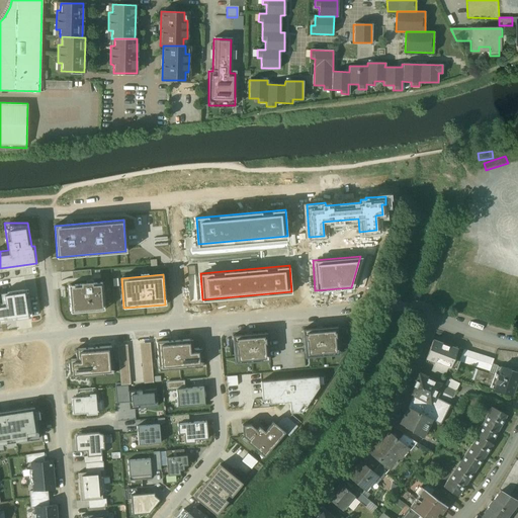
[(81,286),(70,287),(72,311),(102,309),(100,284),(92,285),(92,281),(80,282),(81,286)]
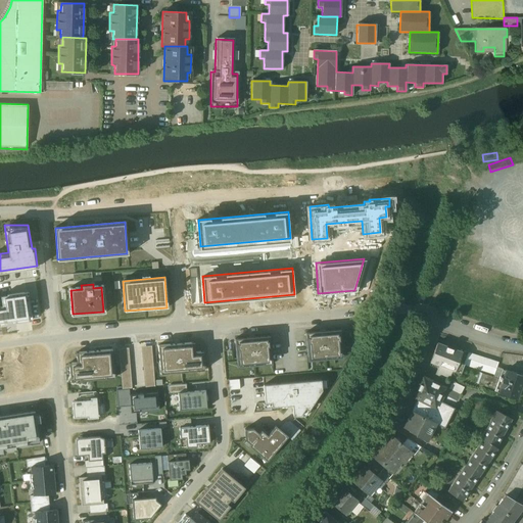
[(0,320),(27,316),(24,293),(3,296),(4,306),(0,307),(0,320)]
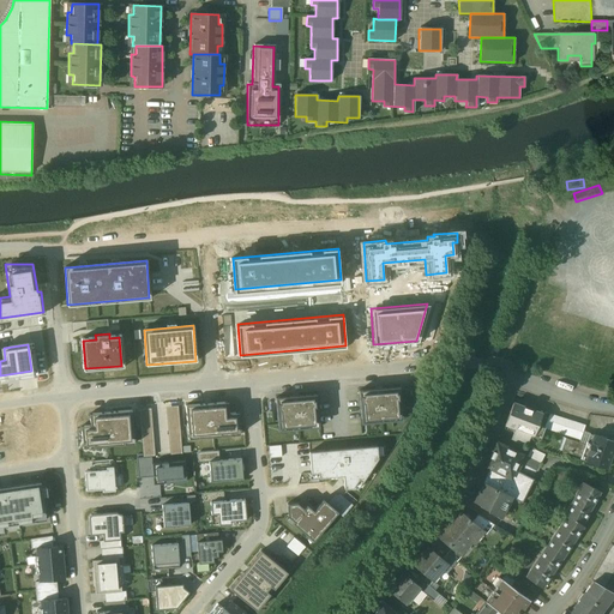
[(403,386),(357,390),(360,420),(371,419),(371,423),(392,421),(392,416),(401,416),(401,409),(405,409),(403,386)]
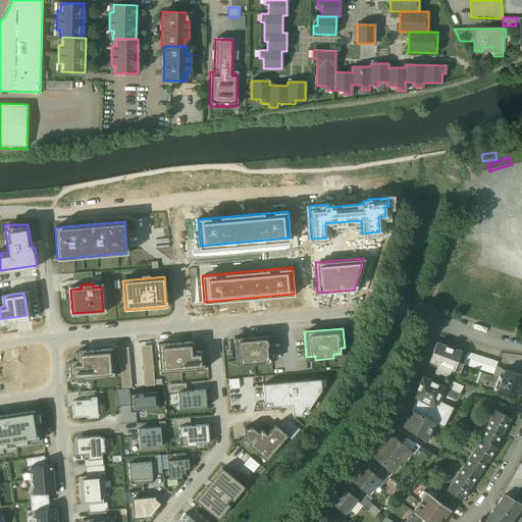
[(268,335),(233,337),(233,341),(230,341),(232,359),(236,359),(236,362),(245,361),(245,366),(263,364),(262,360),(270,359),(268,335)]
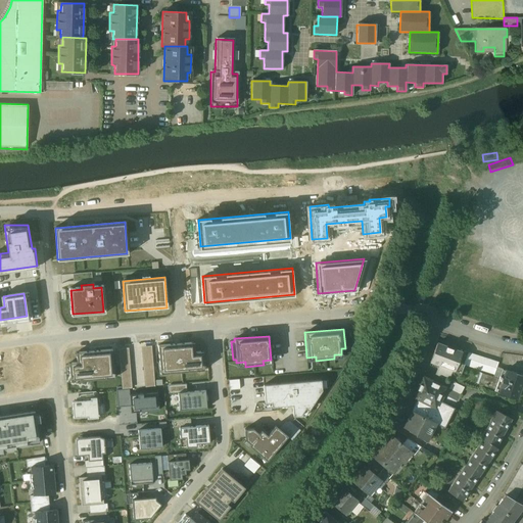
[(461,352),(436,343),(429,362),(438,365),(452,370),(455,371),(458,362),(461,352)]
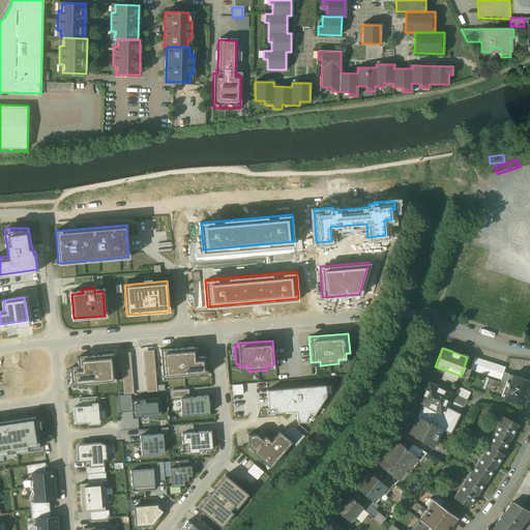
[(196,349),(160,352),(163,381),(206,378),(205,358),(196,359),(196,349)]
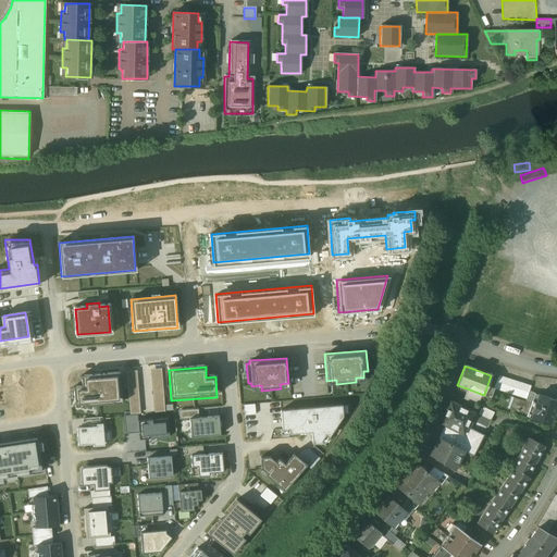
[(118,375),(81,379),(82,391),(73,391),(75,408),(120,404),(118,375)]
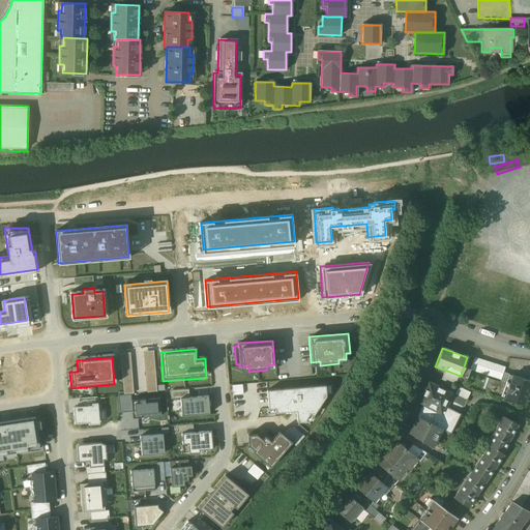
[(504,367),(474,358),(470,369),(500,378),(504,367)]
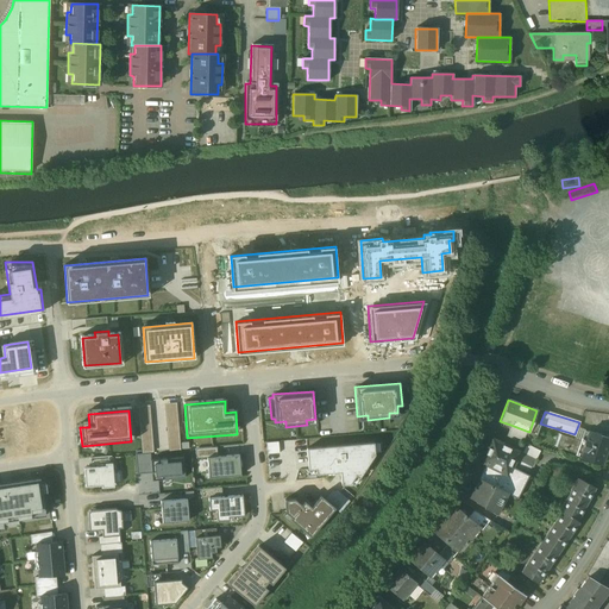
[(540,424),(533,421),(529,432),(535,434),(540,424)]
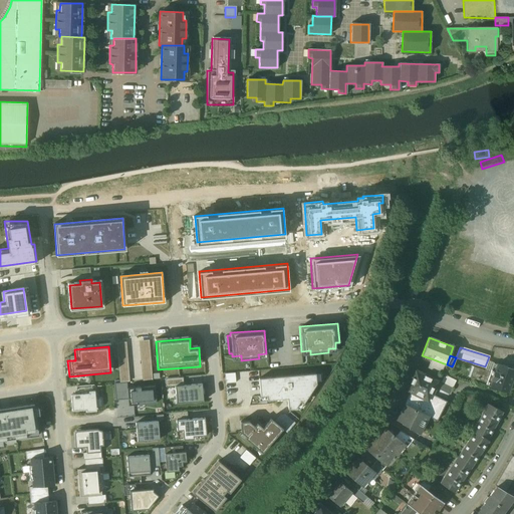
[(444,363),(431,358),(427,368),(440,373),(444,363)]
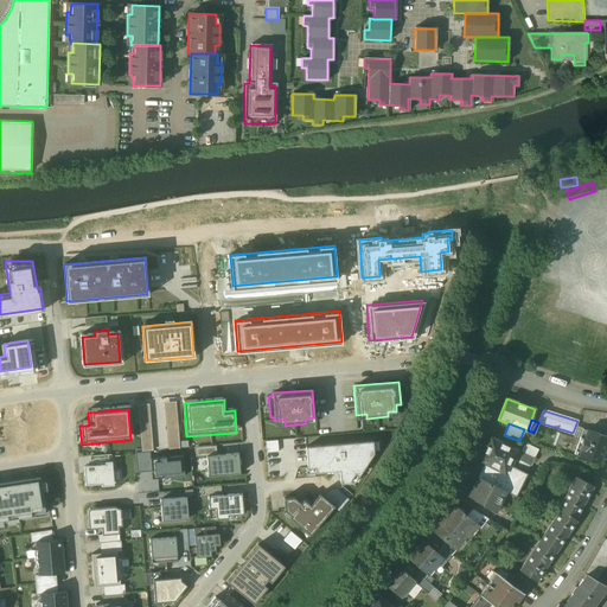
[(606,440),(606,438),(587,430),(583,439),(579,455),(599,462),(606,440)]
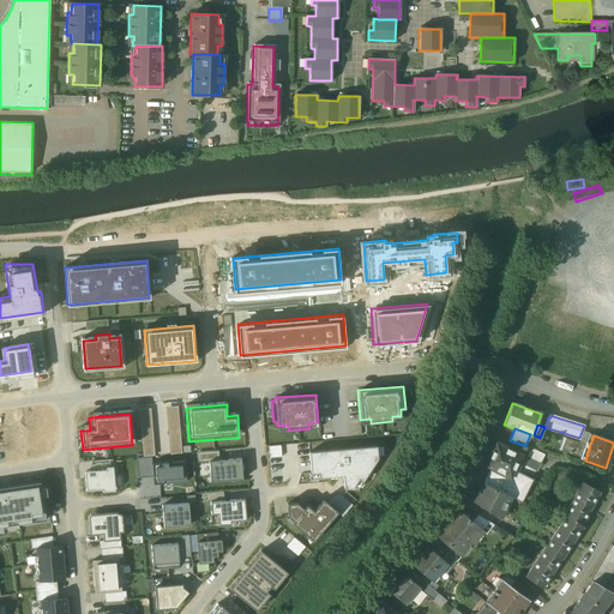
[(585,445),(565,438),(561,451),(582,458),(581,459),(585,461),(590,444),(587,443),(585,445)]
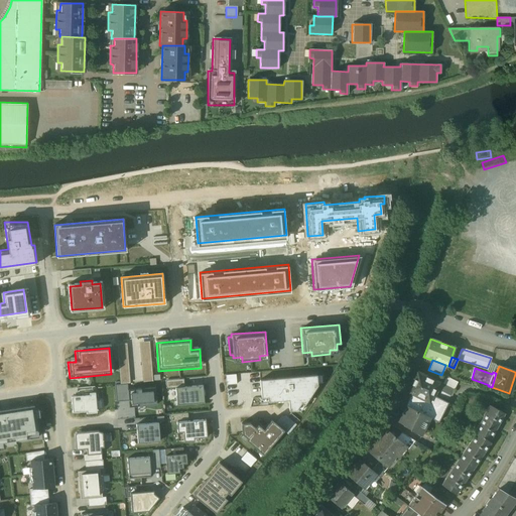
[(438,382),(416,371),(407,391),(411,393),(428,402),(432,395),(435,389),(438,382)]
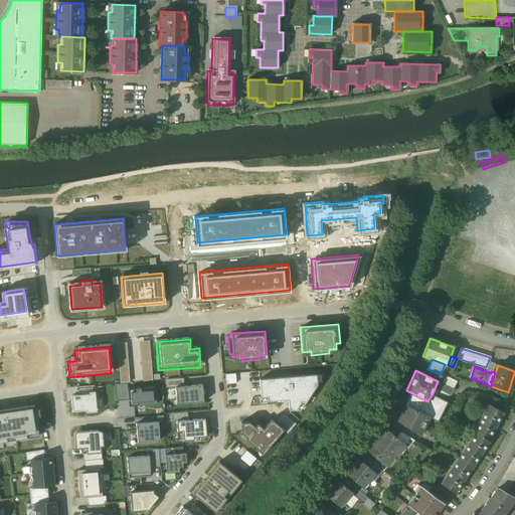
[(316,374),(260,379),(261,398),(268,397),(269,401),(288,400),(289,411),(295,410),(300,402),(304,405),(317,384),(316,374)]
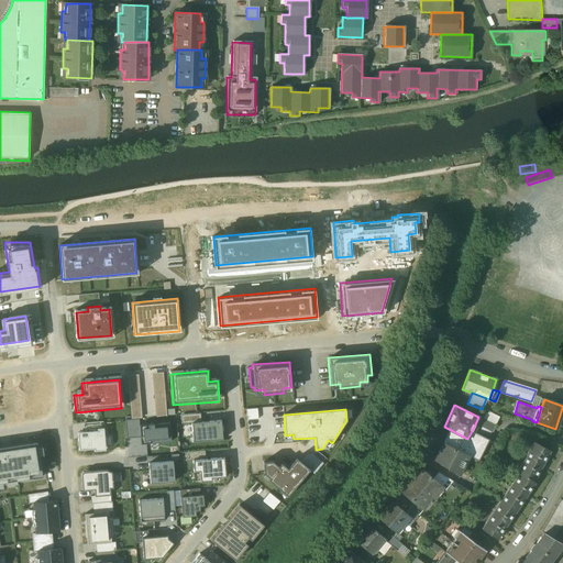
[(200,414),(180,415),(181,423),(191,423),(201,422),(200,414)]
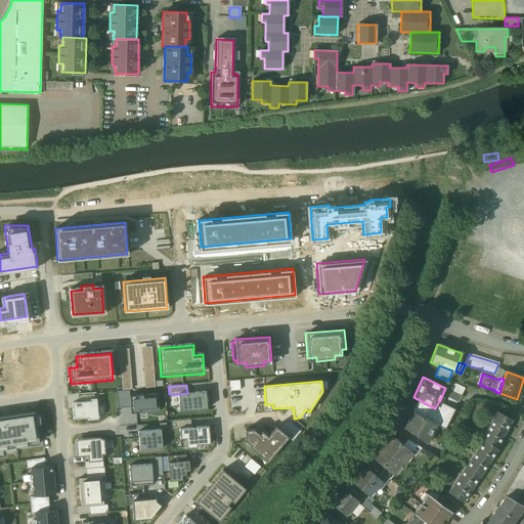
[(462,396),(445,388),(442,395),(448,397),(459,402),(462,396)]
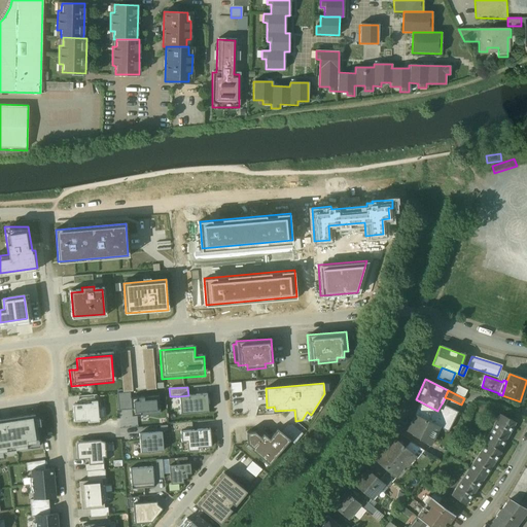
[(130,393),(116,394),(118,411),(131,410),(131,402),(130,393)]
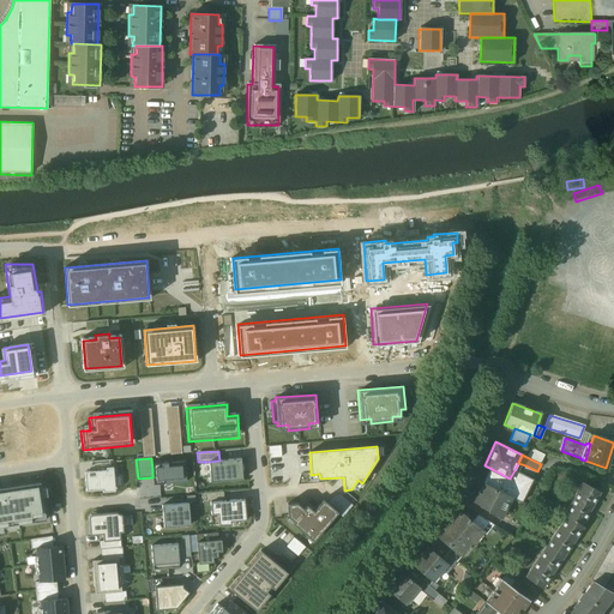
[(220,461),(209,462),(210,482),(242,479),(240,459),(220,461)]
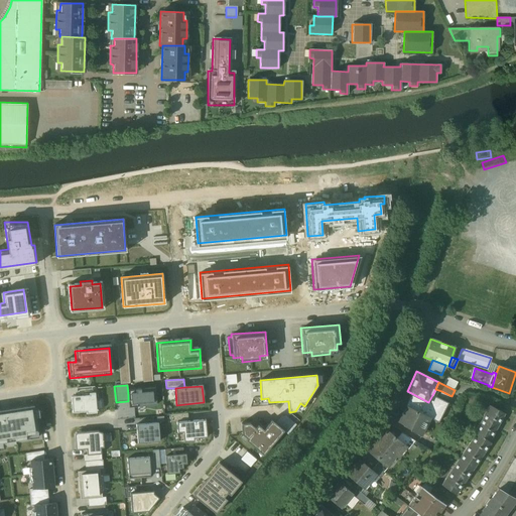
[(77,388),(77,396),(88,396),(88,394),(95,393),(95,387),(77,388)]
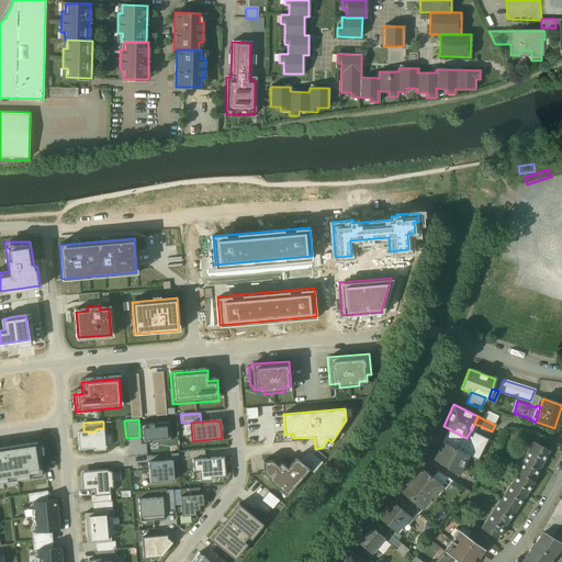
[(146,429),(139,429),(139,437),(141,444),(170,442),(169,423),(152,424),(152,426),(146,426),(146,429)]
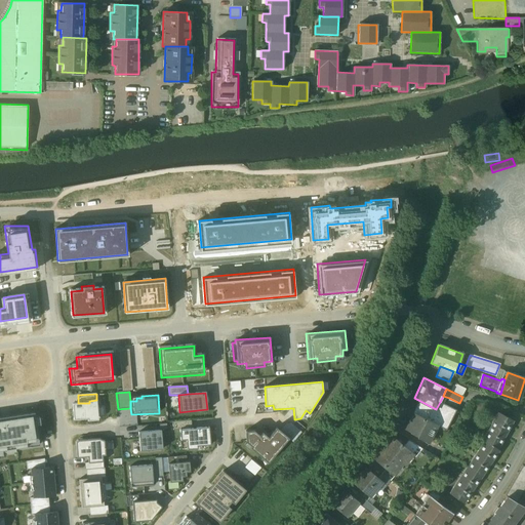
[(449,398),(443,396),(440,402),(446,405),(449,398)]
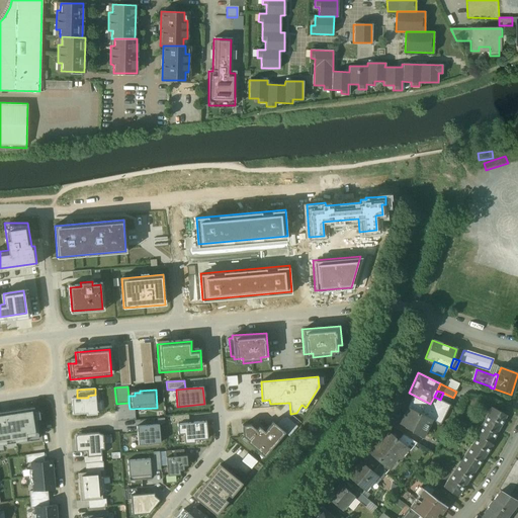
[(77,398),(72,399),(73,415),(86,414),(86,417),(96,416),(95,395),(88,396),(88,398),(77,398)]
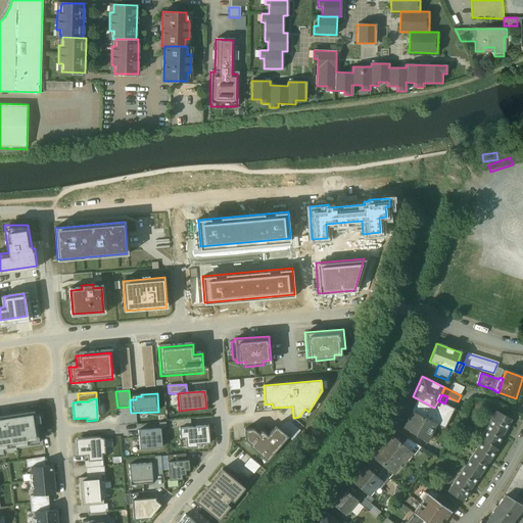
[(438,400),(434,408),(417,398),(410,412),(412,412),(435,424),(444,428),(455,409),(444,403),(438,400)]
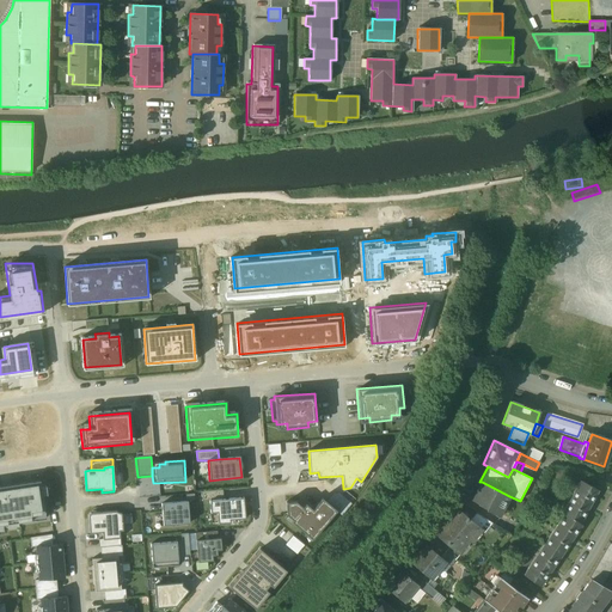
[(532,478),(520,501),(527,505),(539,482),(532,478)]
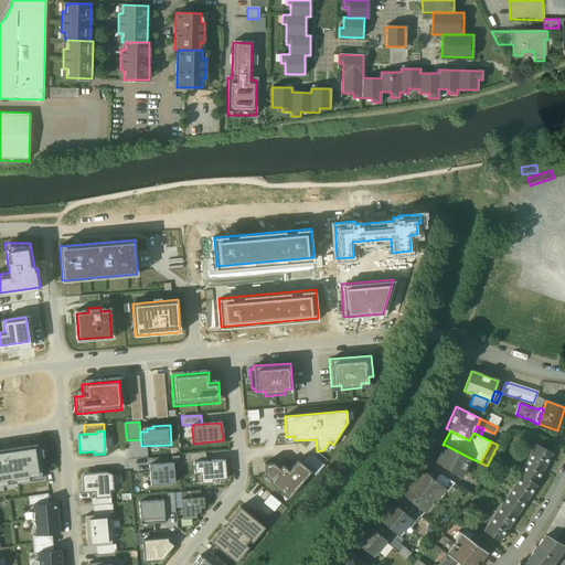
[(36,444),(0,448),(0,483),(42,478),(39,457),(43,457),(42,448),(38,449),(36,444)]
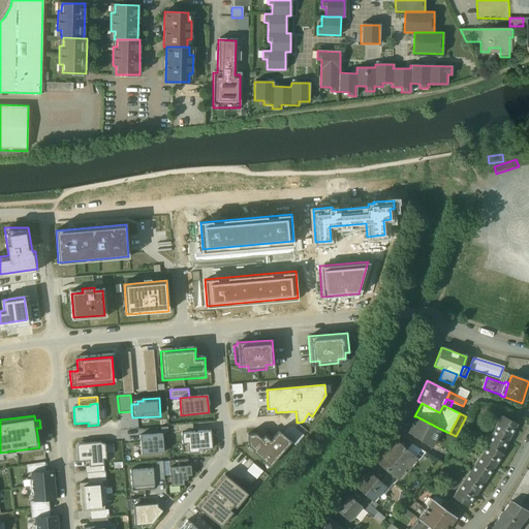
[(517,424),(501,415),(486,444),(487,445),(501,453),(517,424)]
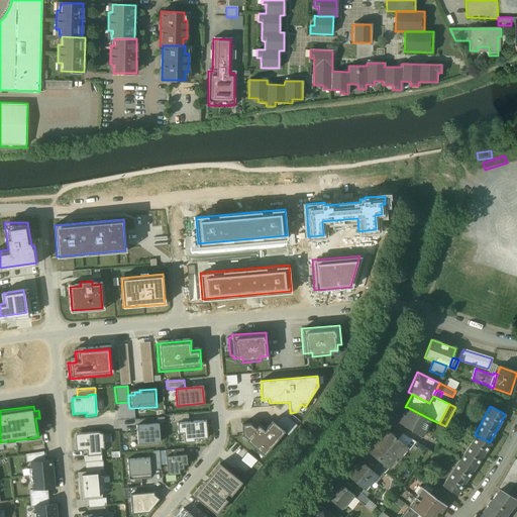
[(430,419),(407,407),(399,422),(405,425),(404,426),(410,429),(410,430),(419,435),(422,429),(424,430),(430,419)]
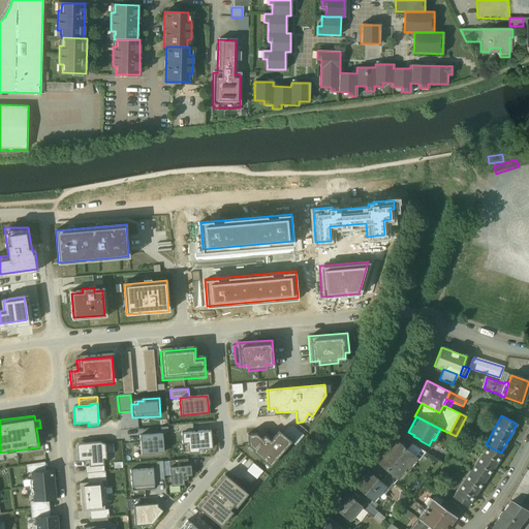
[(192,424),(174,425),(175,433),(181,433),(193,432),(192,424)]
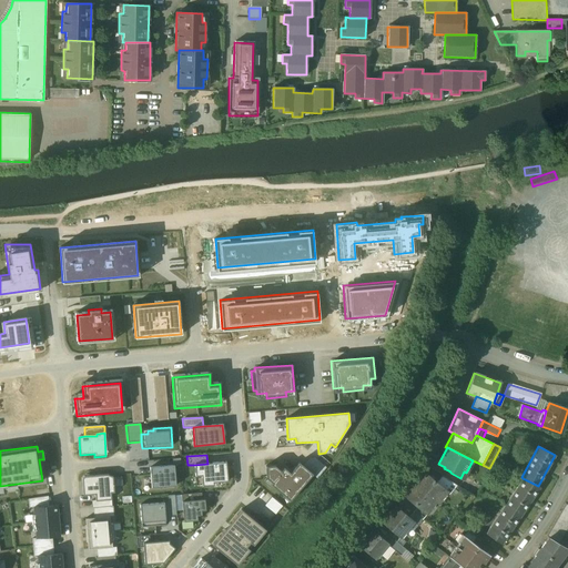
[(208,464),(194,465),(195,475),(202,475),(202,485),(213,485),(213,482),(227,480),(225,463),(208,464)]
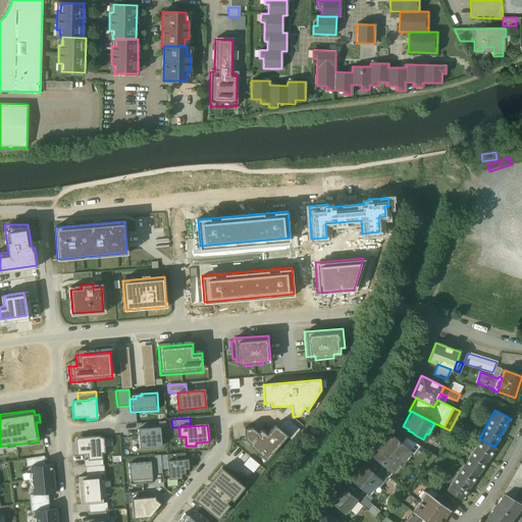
[(286,435),(274,425),(266,434),(260,429),(258,432),(252,427),(244,428),(245,439),(250,444),(249,445),(266,460),(286,435)]
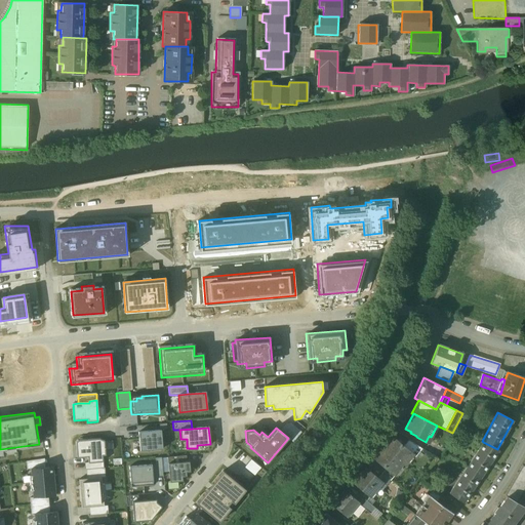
[(160,430),(138,432),(139,449),(162,448),(160,430)]
